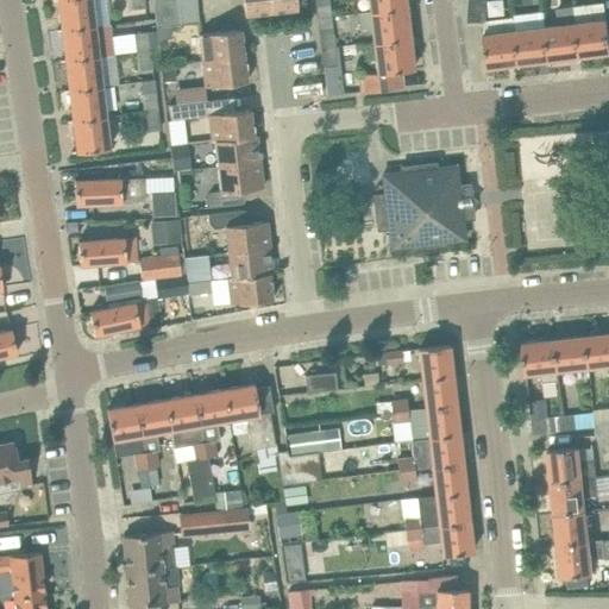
[(94,24),(90,0),(57,0),(61,29),(94,25),(94,24)]
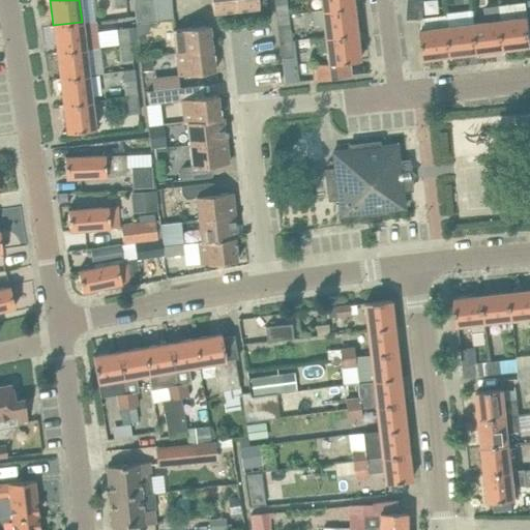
[(136,23),(157,21),(154,0),(133,0),(134,0),(136,23)]
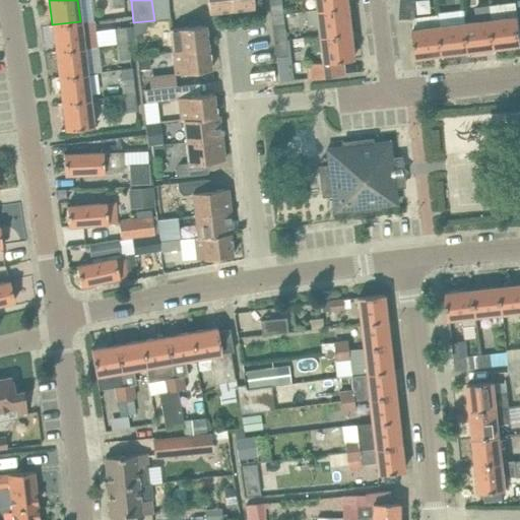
[(232,9),(230,0),(207,0),(208,12),(232,9)]
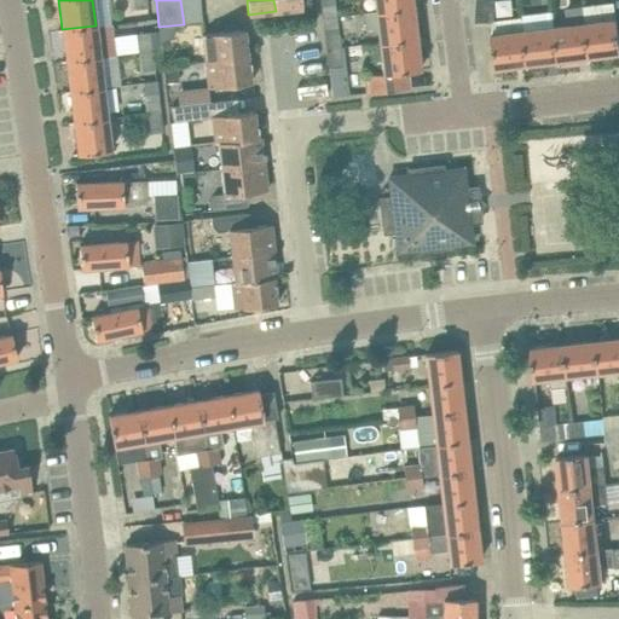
[(273,0),(276,11),(302,9),(300,0),(273,0)]
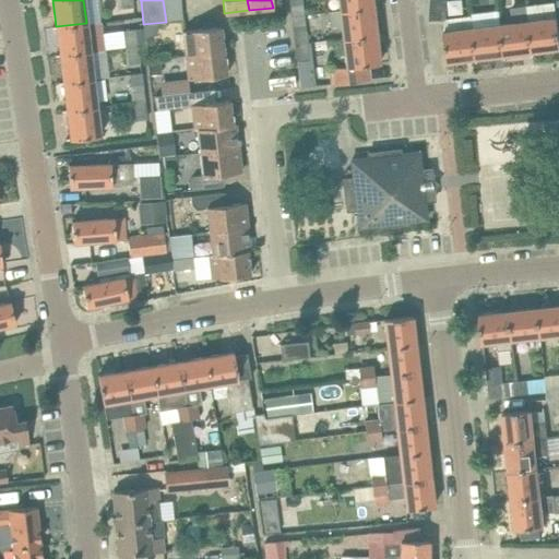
[(289,0),(292,16),(305,15),(301,0),(289,0)]
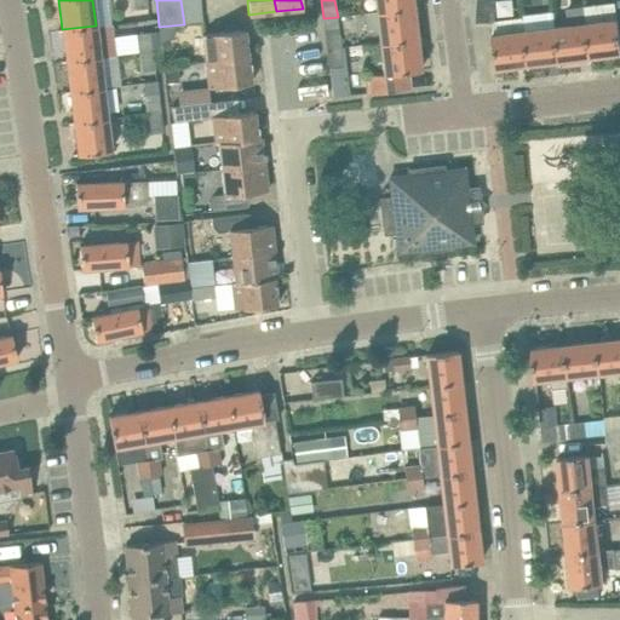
[(412,0),(374,0),(375,12),(413,7),(412,0)]
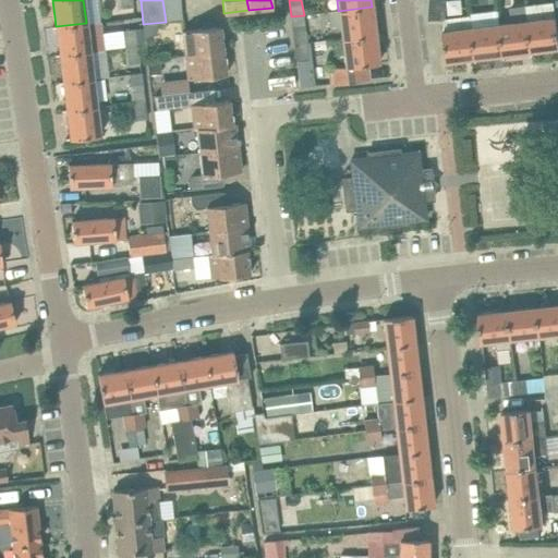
[(429,0),(428,20),(445,21),(445,19),(446,0),(429,0)]
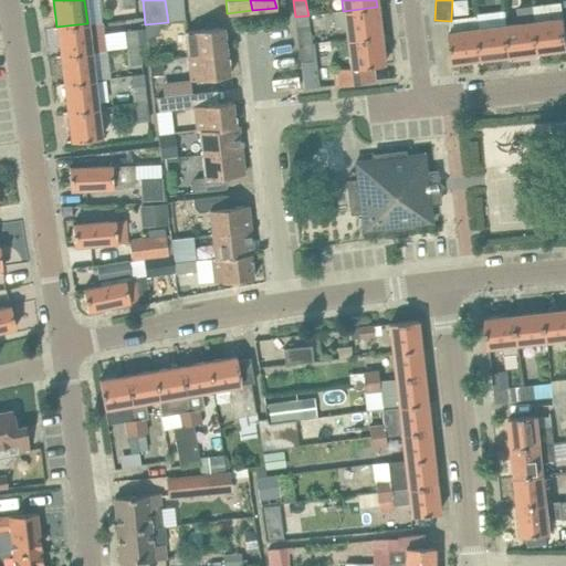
[(516,8),(519,23),(506,24),(511,55),(540,52),(535,21),(533,6),(516,8)]
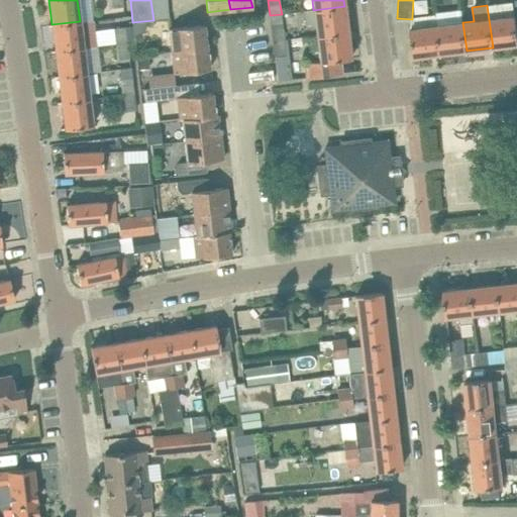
[(313,10),(304,11),(306,24),(315,23),(317,35),(347,32),(344,6),(313,10)]
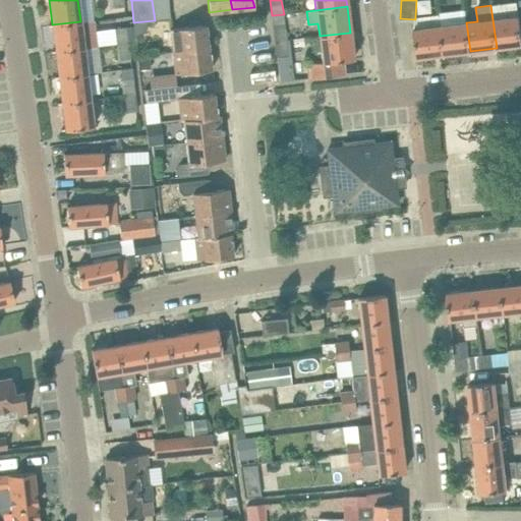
[(272,15),(275,42),(287,40),(284,14),(272,15)]
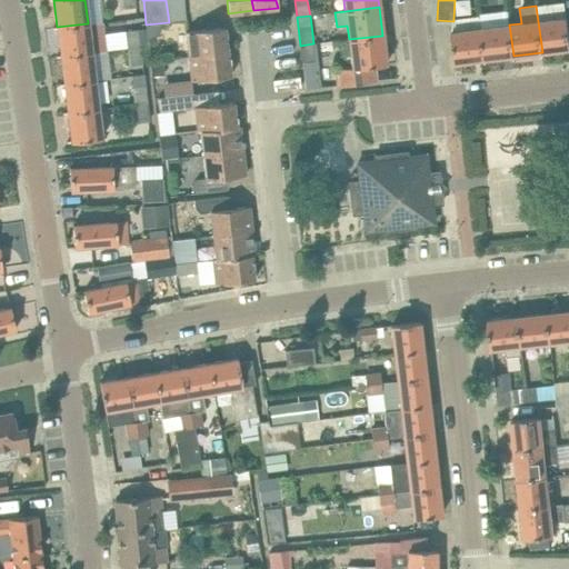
[(456,62),(485,59),(480,28),(479,17),(453,19),(453,21),(455,31),(451,31),(456,62)]
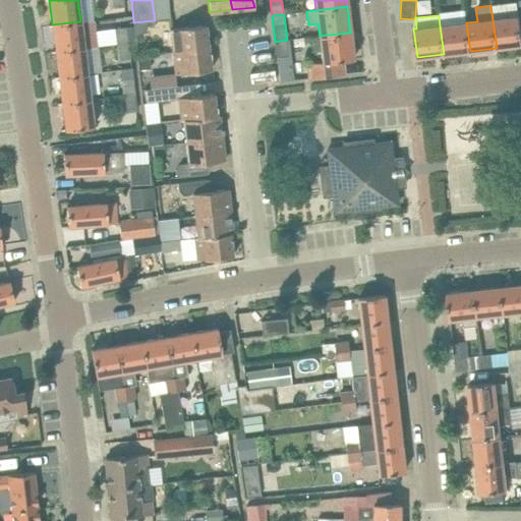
[(520,44),(520,33),(519,15),(493,19),(497,48),(520,44)]
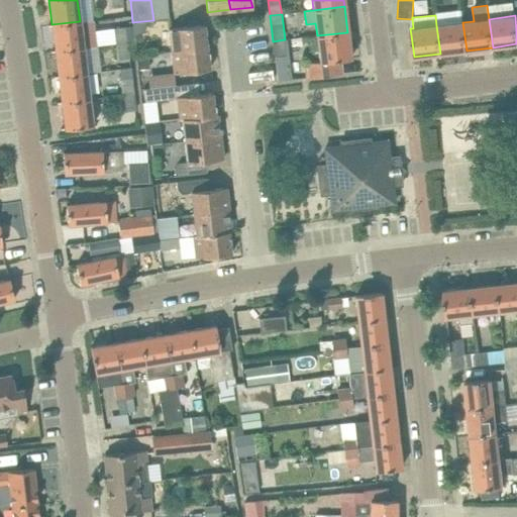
[(80,20),(80,21),(52,24),(56,50),(83,47),(97,45),(94,19),(80,20)]
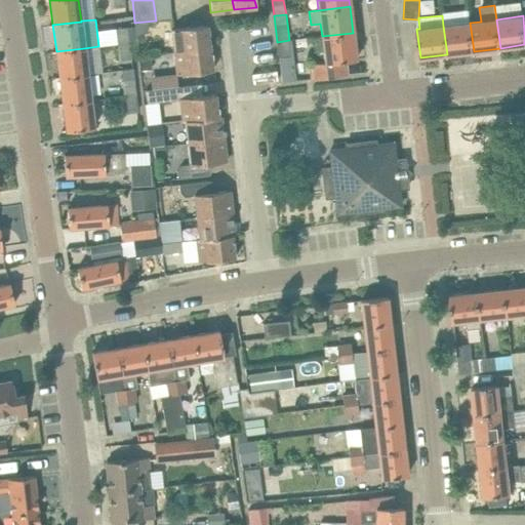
[(474,51),(470,23),(443,26),(447,54),(474,51)]
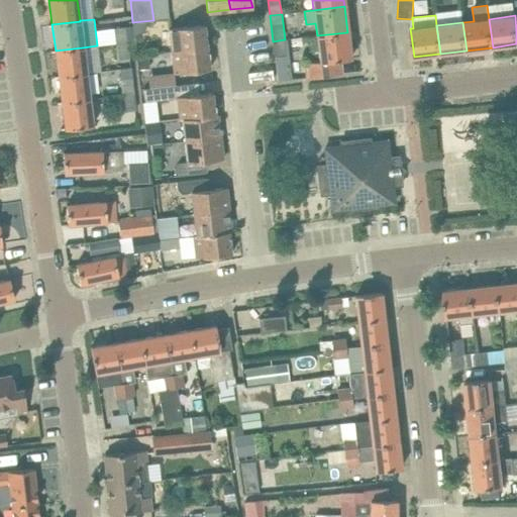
[(207,46),(204,24),(169,28),(171,50),(207,46)]
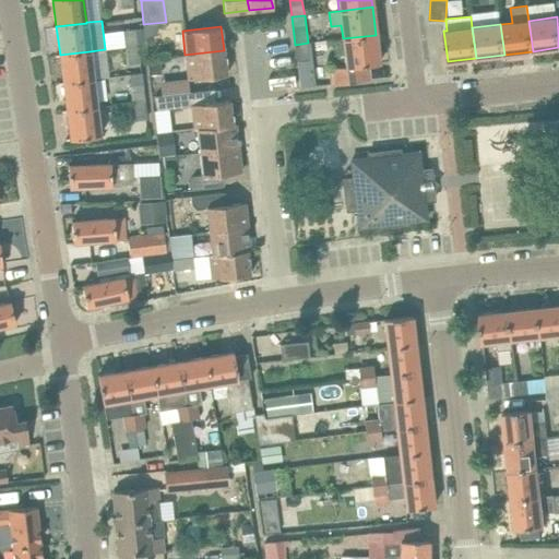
[(126,47),(139,45),(137,28),(123,30),(126,47)]
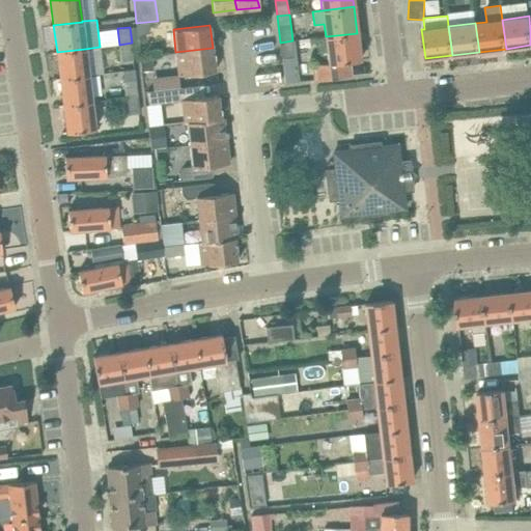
[(316,76),(316,79),(350,75),(348,61),(361,59),(357,33),(326,36),(329,63),(315,64),(316,76)]
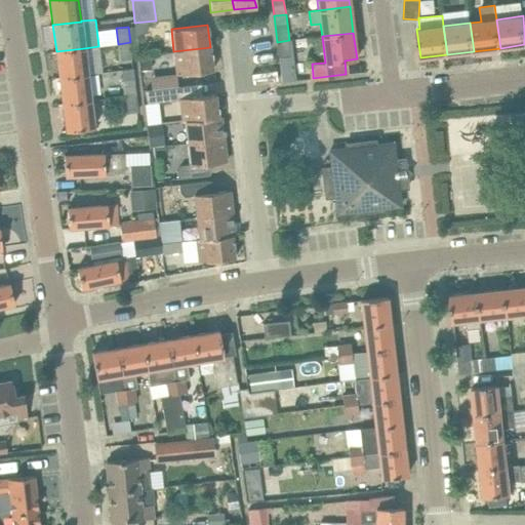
[(289,40),(277,42),(280,68),(292,67),(290,48),(289,40)]
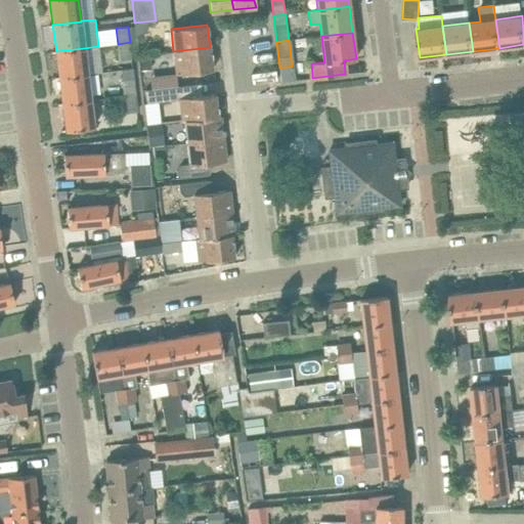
[(130,42),(118,44),(120,60),(132,59),(130,42)]
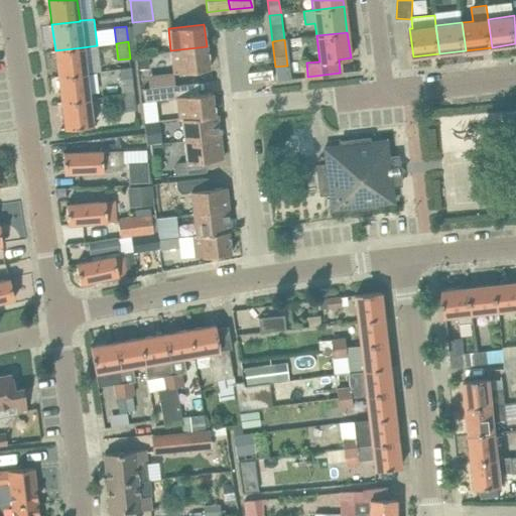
[(210,69),(207,46),(170,50),(173,73),(210,69)]
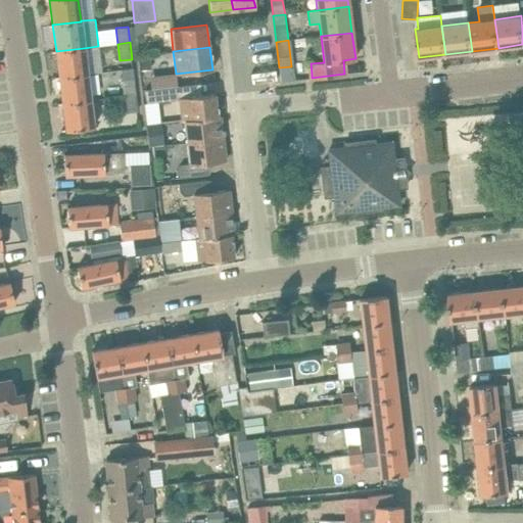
[(88,74),(84,48),(56,51),(59,78),(88,74)]
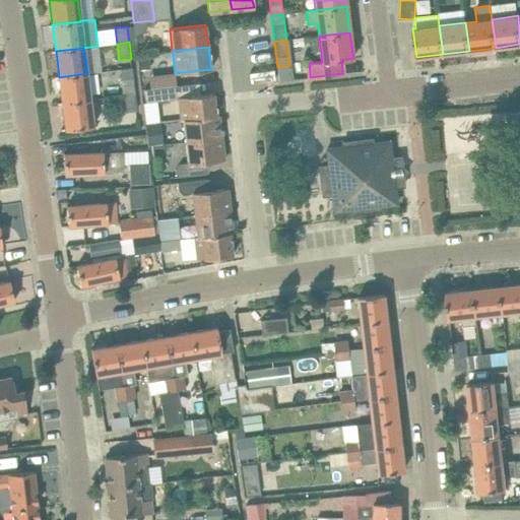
[(90,100),(87,73),(59,77),(62,103),(90,100)]
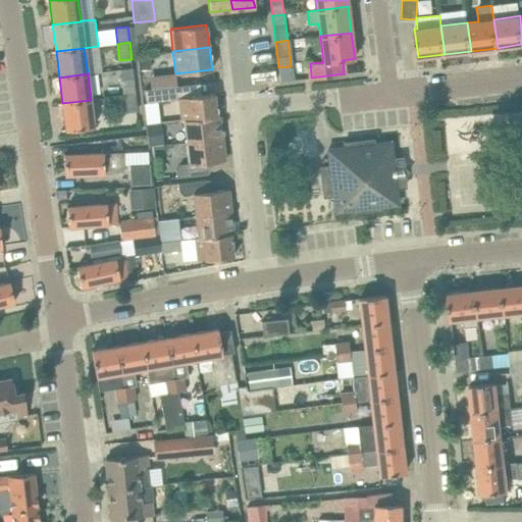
[(123,96),(136,95),(134,79),(122,81),(123,96)]
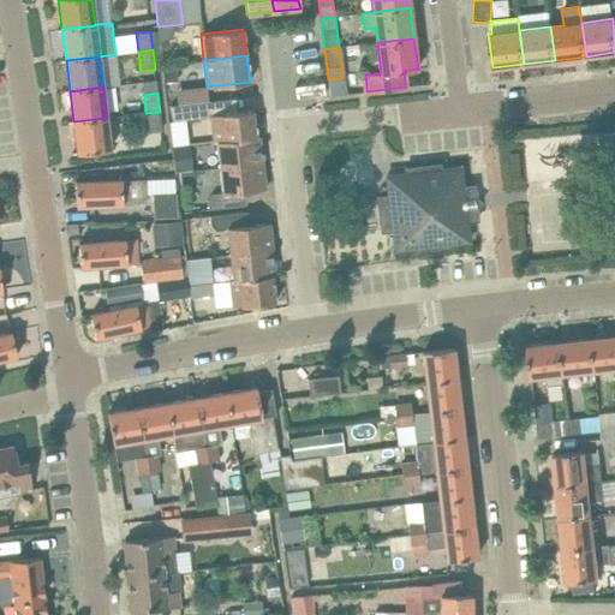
[(172,120),(209,117),(213,142),(216,141),(256,136),(252,109),(210,114),(209,101),(171,106),(172,120)]
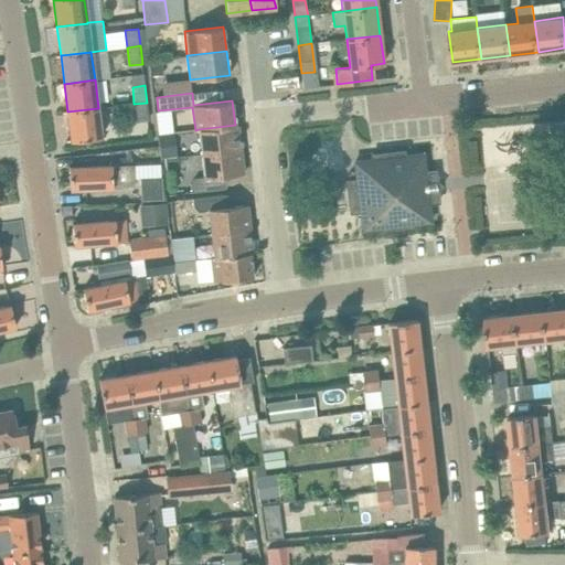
[(147,103),(134,104),(136,123),(149,120),(147,103)]
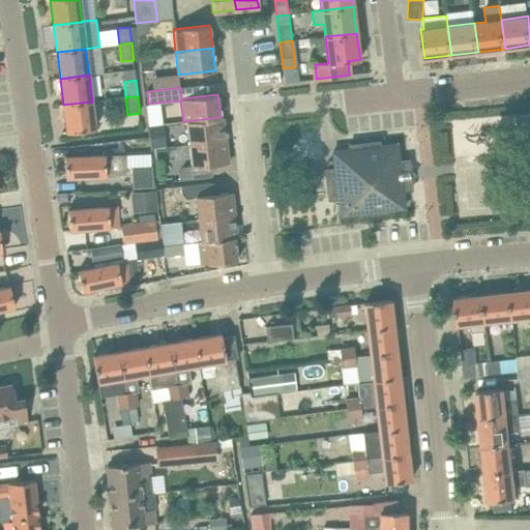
[(92,101),(63,105),(66,131),(95,128),(92,101)]
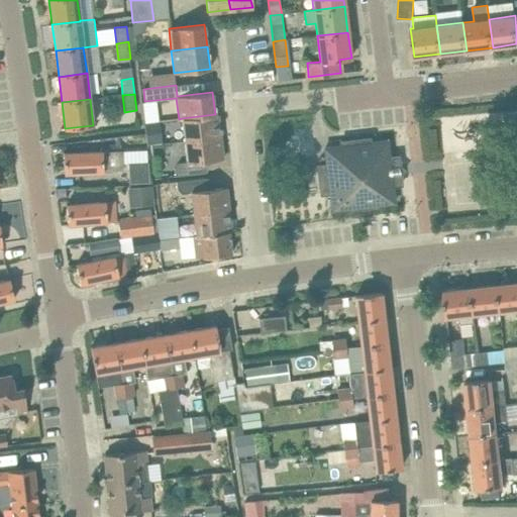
[(218,114),(215,114),(182,118),(184,140),(221,136),(218,114)]
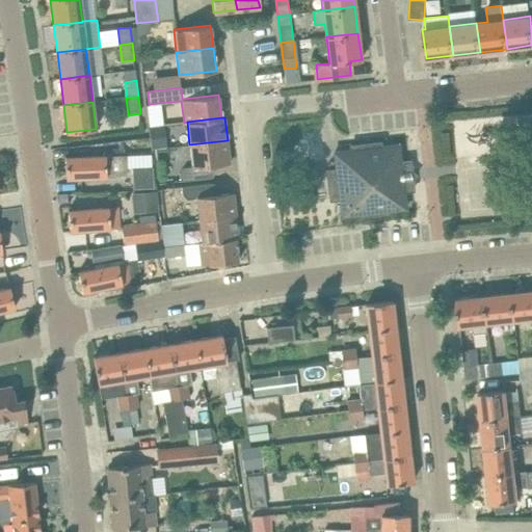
[(228,140),(189,144),(192,166),(183,167),(179,173),(180,181),(210,177),(209,165),(230,163),(228,140)]
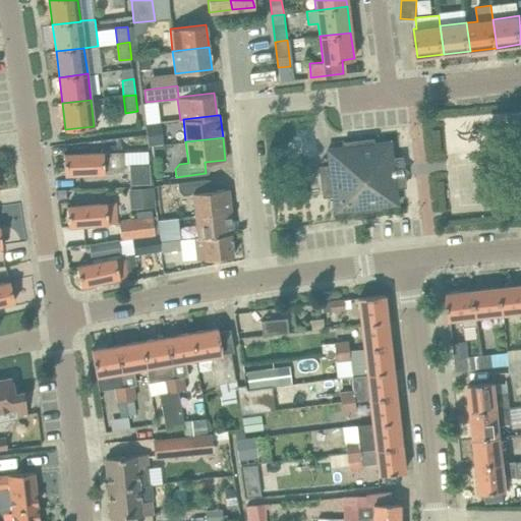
[(380,206),(397,204),(395,186),(404,185),(401,157),(392,158),(390,141),(372,142),(372,139),(343,142),(344,147),(327,149),(329,165),(320,167),(323,195),(332,194),(335,211),(351,209),(352,213),(381,210),(380,206)]
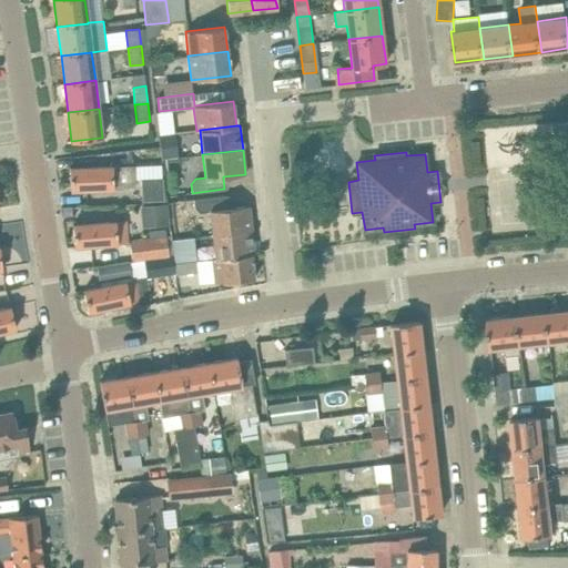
[(121,165),(69,168),(70,190),(123,188),(137,186),(135,165),(121,165)]
